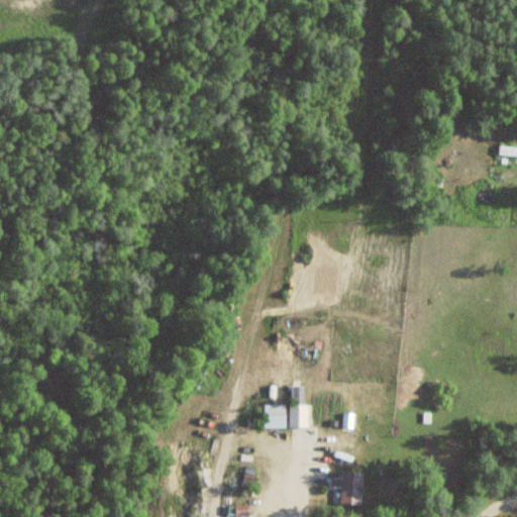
[(499,157),(516,156),(516,145),(499,145),(499,157)]
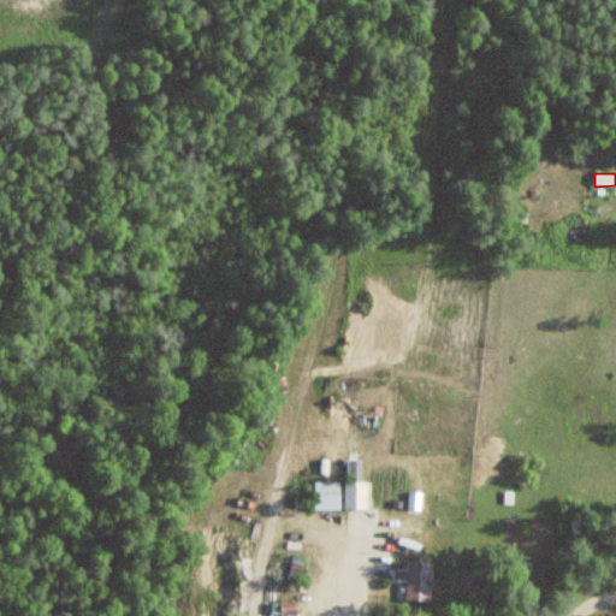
[(367,460),(347,460),(347,509),(367,509),(367,460)]
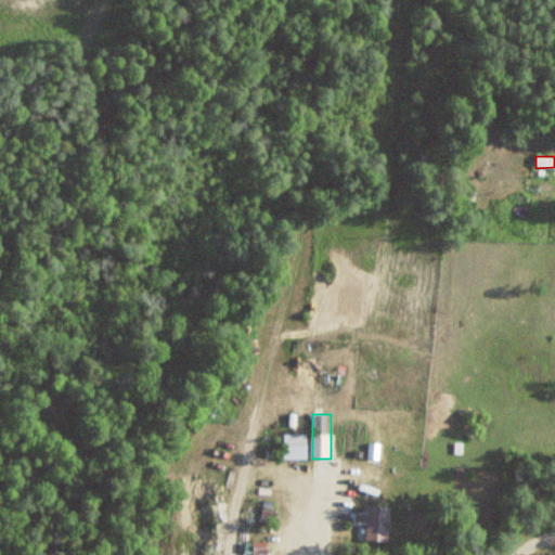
[(308,434),(283,434),(283,459),(308,459),(308,434)]
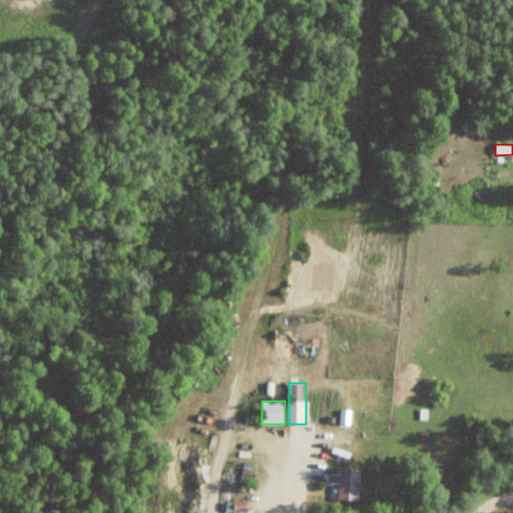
[(351,467),(334,467),(334,511),(351,511),(351,467)]
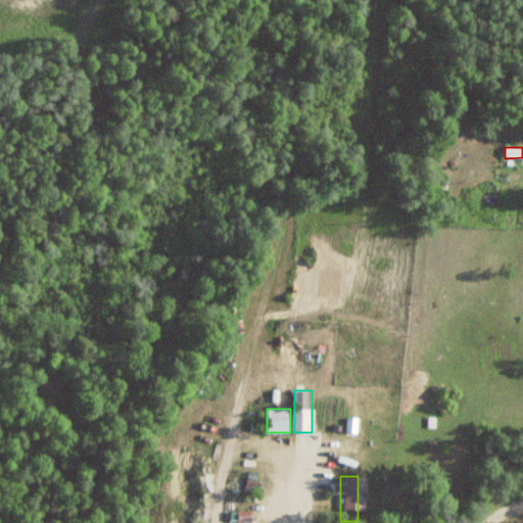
[(241,521),(253,521),(253,512),(241,512),(241,521)]
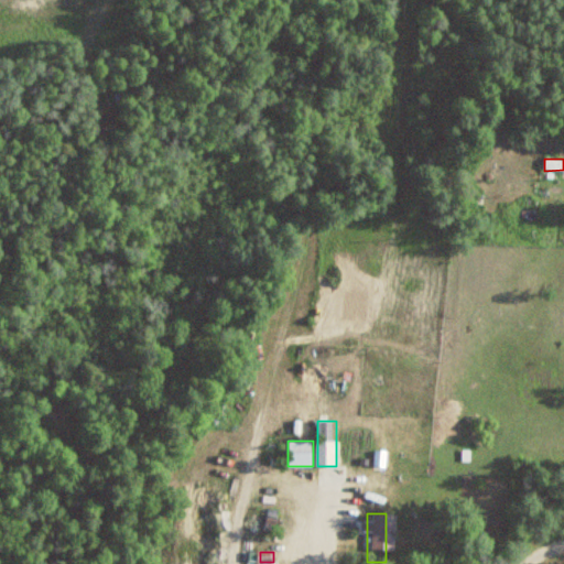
All buildings are outlined.
